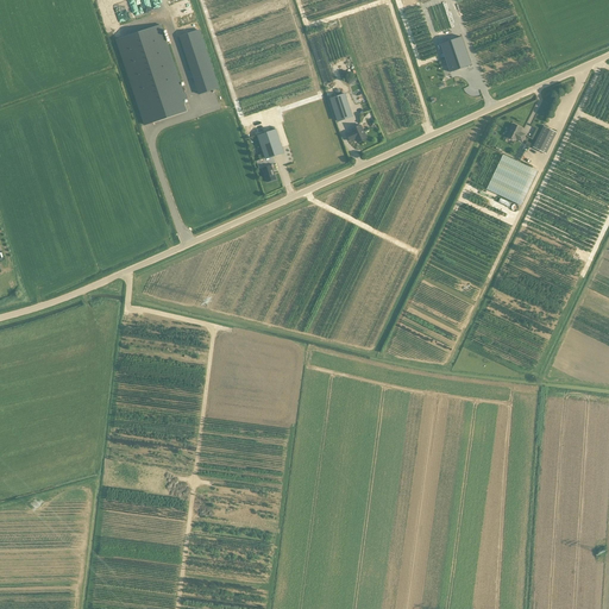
[(158,26),(117,39),(145,125),(177,114),(180,113),(181,112),(182,111),(183,108),(184,106),(184,104),(183,100),(187,98),(186,92),(181,94),(158,26)]
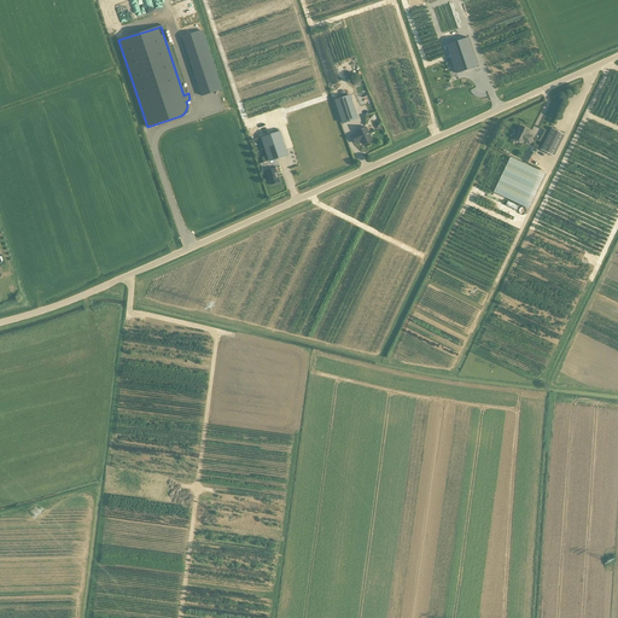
[(202,30),(182,38),(202,95),(222,89),(202,30)]
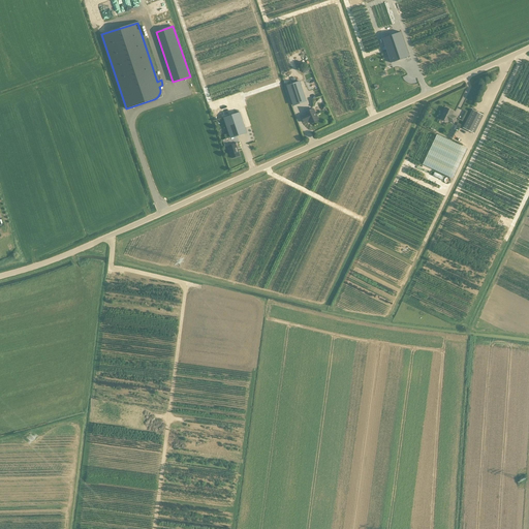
[(401,32),(382,38),(391,63),(409,57),(401,32)]
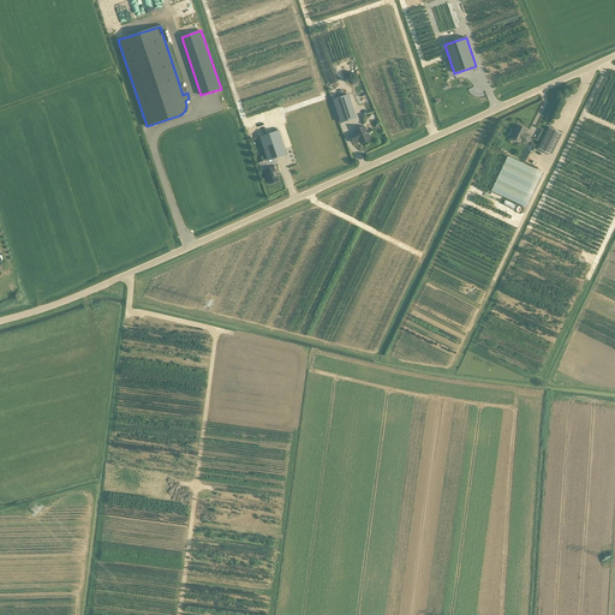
[(334,100),(341,123),(356,118),(348,95),(334,100)]
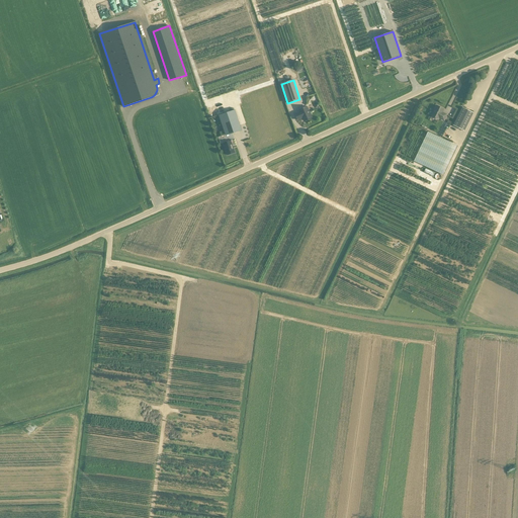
[(444,113),(443,113),(442,112),(444,109),(436,105),(431,115),(439,119),(439,118),(444,120),(447,114),(444,113)]
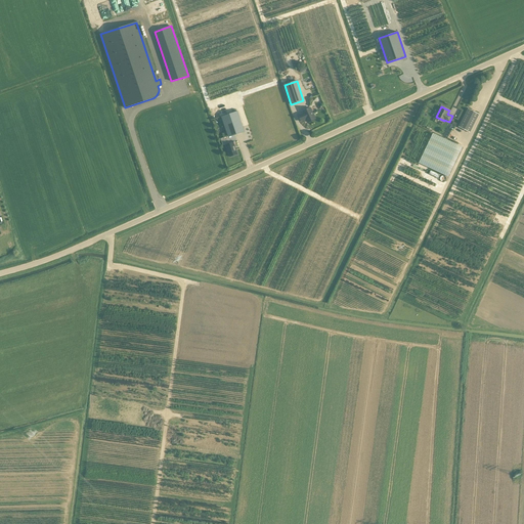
[(314,119),(310,107),(302,112),(303,113),(298,115),(301,122),(306,120),(307,122),(314,119)]
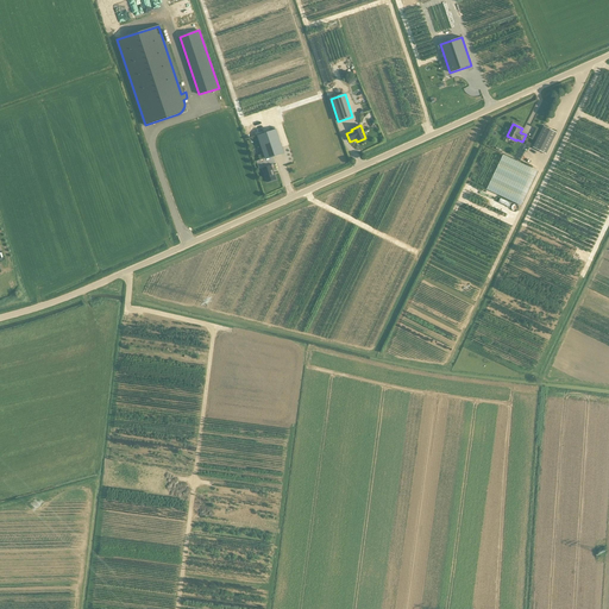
[(557,132),(544,126),(533,148),(546,154),(557,132)]
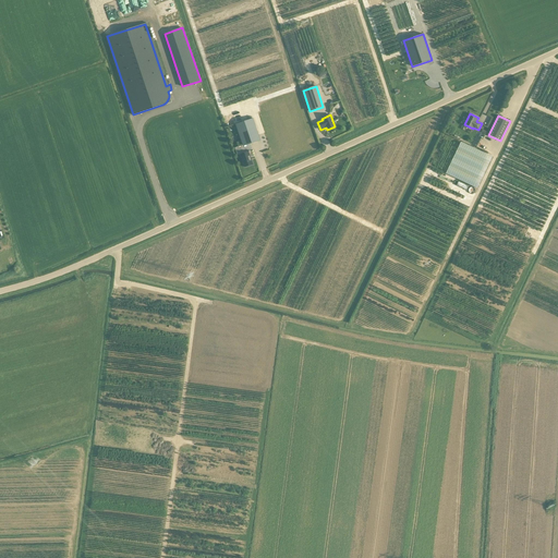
[(261,140),(253,119),(237,124),(243,145),(261,140)]
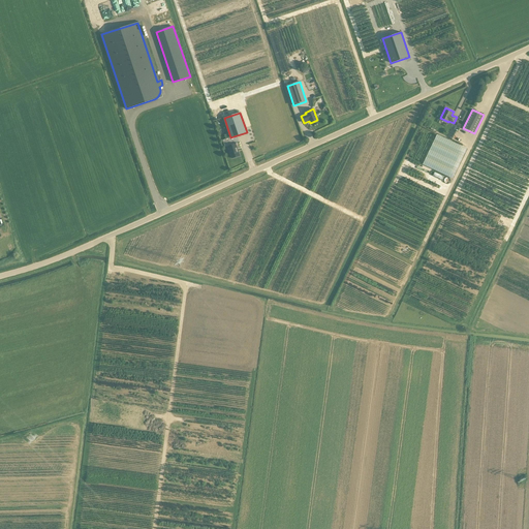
[(456,125),(449,139),(452,139),(456,129),(458,130),(460,127),(456,125)]
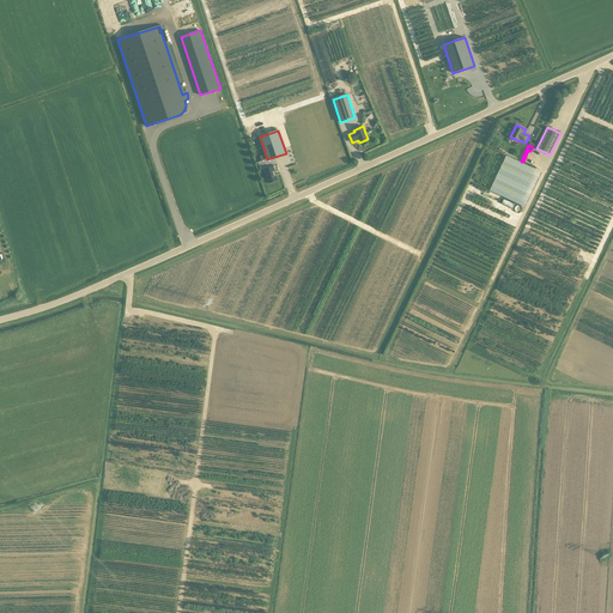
[(507,156),(490,190),(525,207),(541,173),(507,156)]
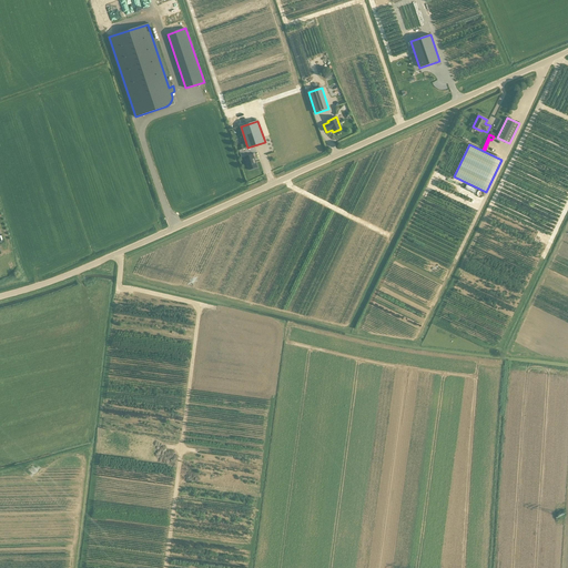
[(255,153),(245,156),(250,170),(257,168),(255,159),(256,159),(255,153)]
